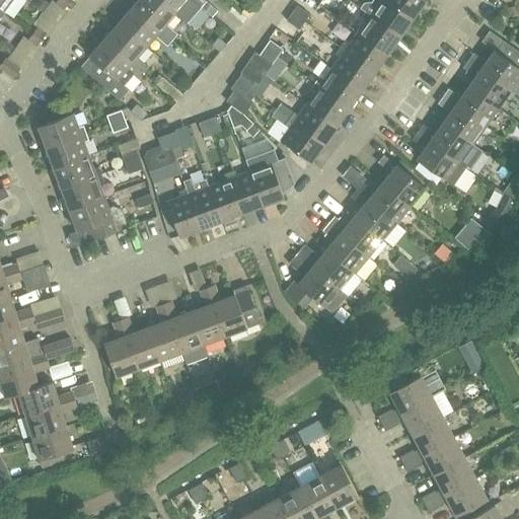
[(13,0),(0,0),(0,8),(4,12),(13,0)]
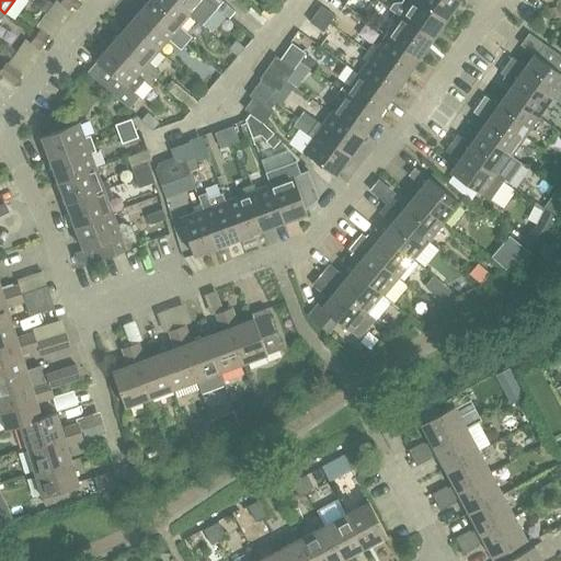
[(69,10),(73,3),(69,0),(61,0),(60,3),(69,10)]
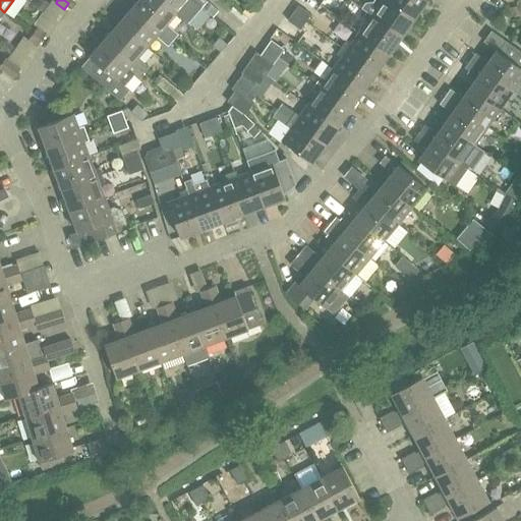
[(166,24),(176,13),(160,0),(137,0),(133,5),(172,40),(178,34),(166,24)]
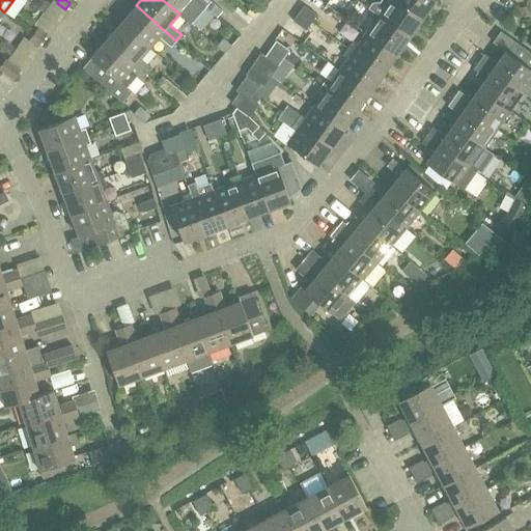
[(197,0),(163,0),(179,14),(189,2),(200,12),(205,6),(197,0)]
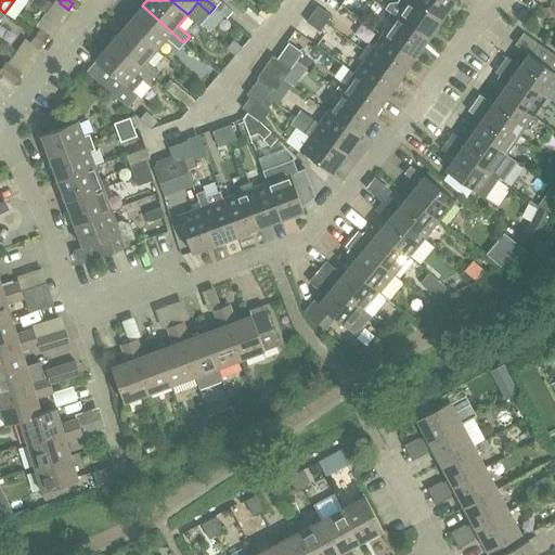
[(427,39),(440,20),(413,0),(399,0),(397,3),(396,2),(390,3),(386,9),(390,12),(427,39)]
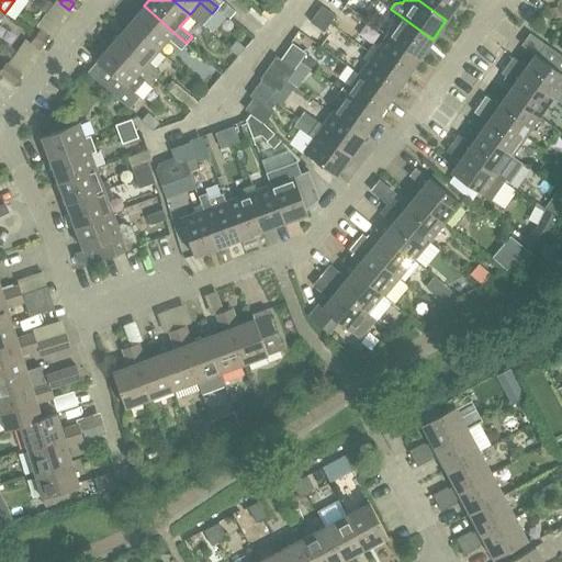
[(418,0),(446,20),(460,0),(418,0)]
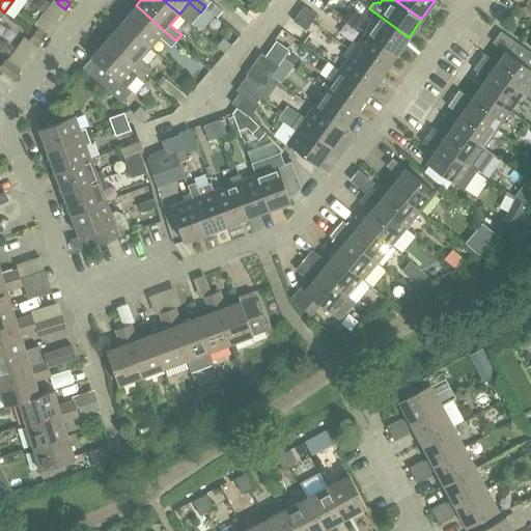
[(222,10),(211,1),(205,6),(217,17),(222,10)]
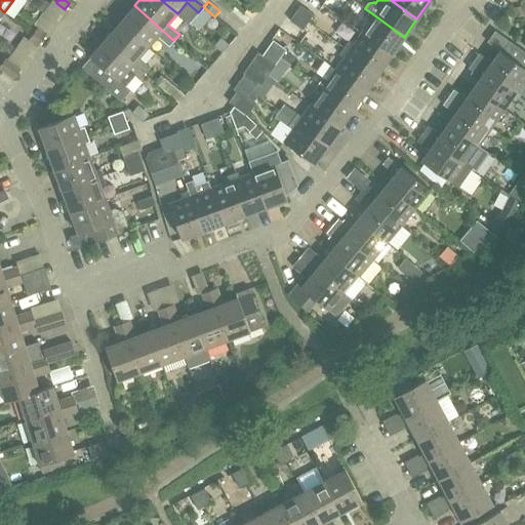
[(173,40),(134,5),(120,23),(148,47),(157,36),(168,46),(173,40)]
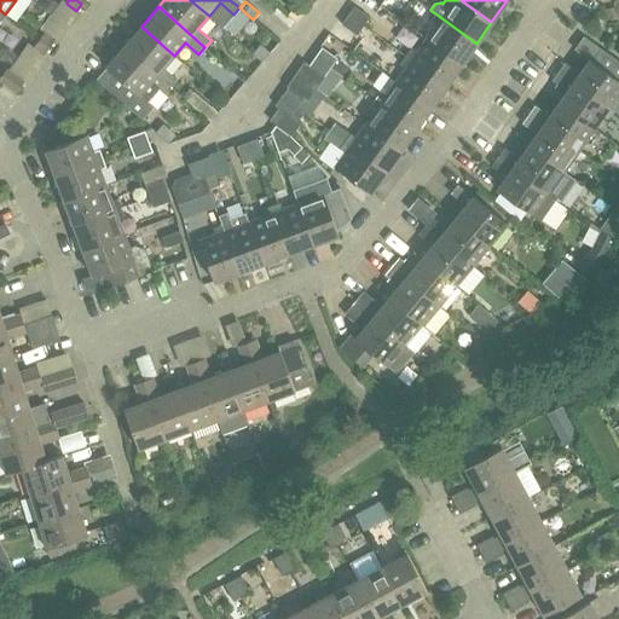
[(354,6),(347,15),(363,25),(369,17),(354,6)]
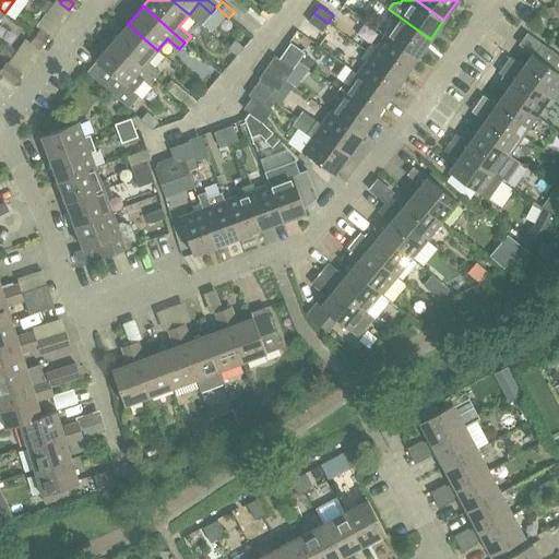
[(417,58),(430,39),(393,12),(388,19),(393,22),(384,35),(417,58)]
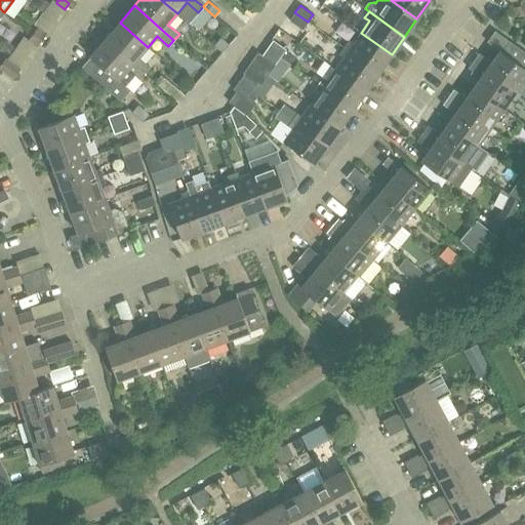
[(303,29),(308,22),(294,12),(289,21),(303,29)]
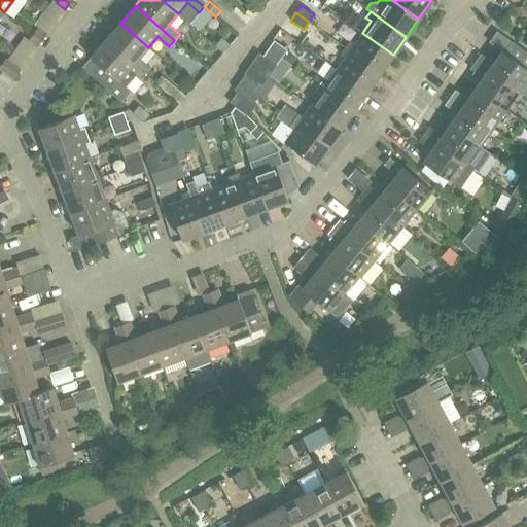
[(120,23),(106,39),(145,73),(150,68),(139,58),(148,47),(120,23)]
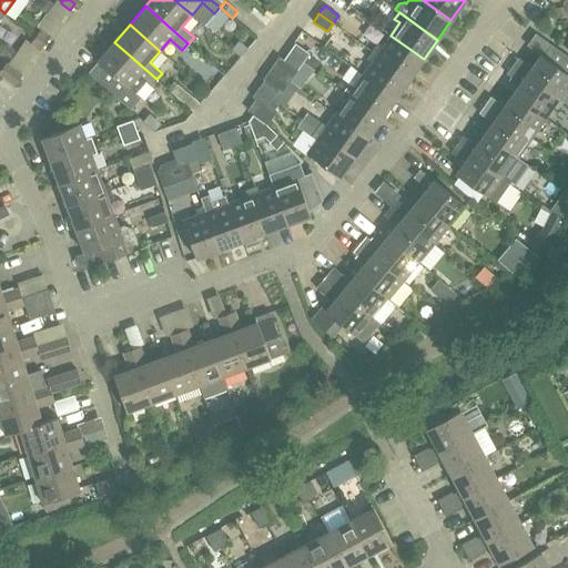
[(41,29),(36,37),(44,43),(50,37),(41,29)]
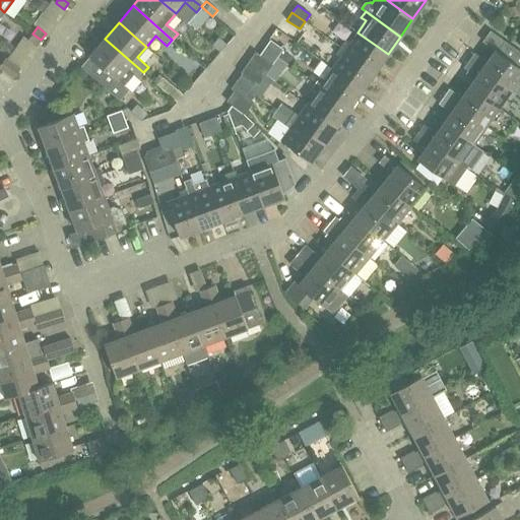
[(375,71),(388,54),(358,33),(349,44),(344,41),(340,47),(375,71)]
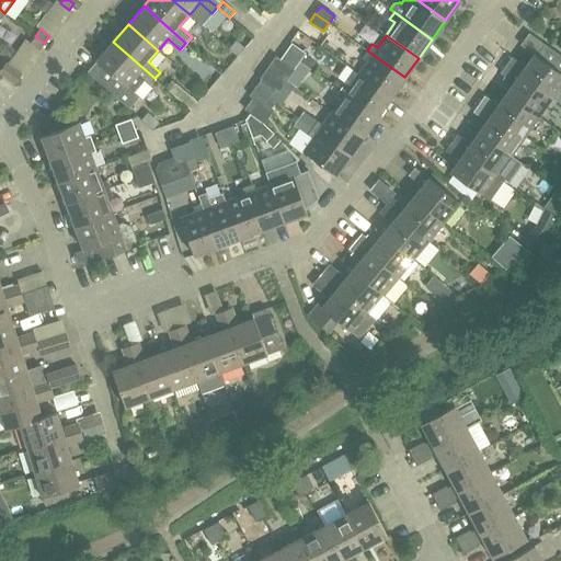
[(39,49),(44,43),(35,36),(30,43),(39,49)]
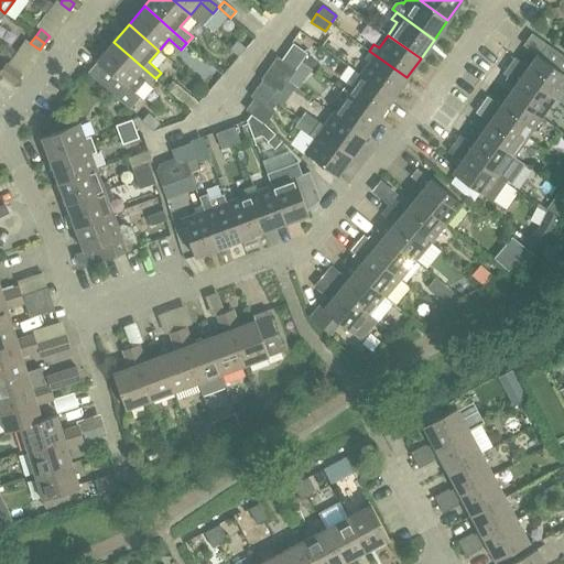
[(150,85),(155,78),(114,42),(97,61),(101,65),(93,76),(131,110),(141,99),(136,95),(147,83),(150,85)]
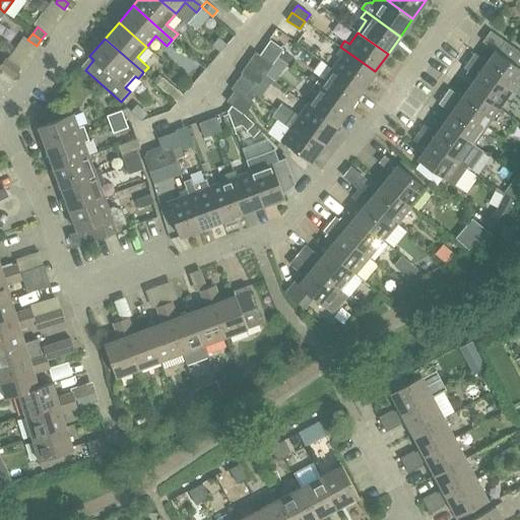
[(282,49),(270,40),(265,48),(277,56),(282,49)]
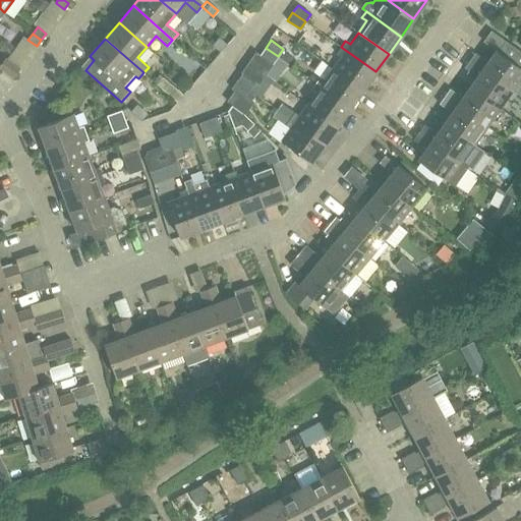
[(520,51),(506,41),(498,51),(496,50),(484,65),(480,62),(483,59),(475,53),(470,60),(513,91),(520,96),(520,51)]
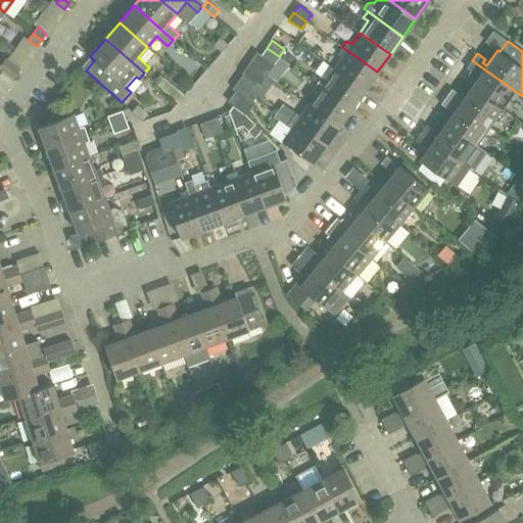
[(365,90),(377,72),(342,47),(337,53),(342,57),(334,68),(365,90)]
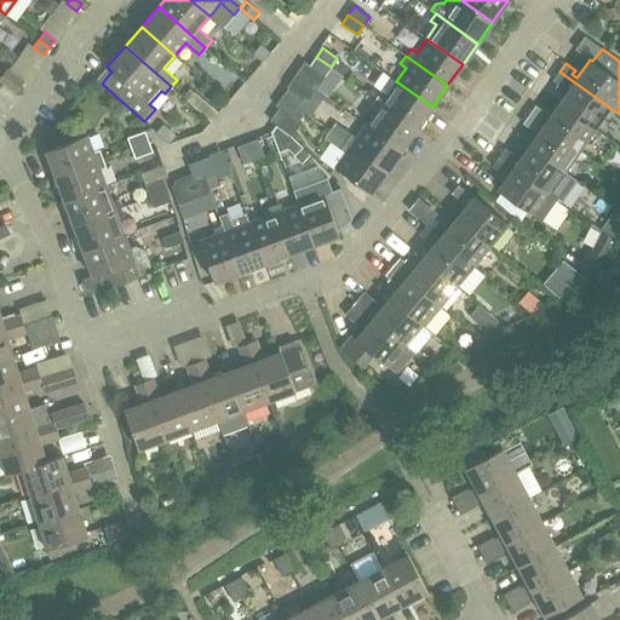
[(325,75),(331,67),(316,57),(310,65),(325,75)]
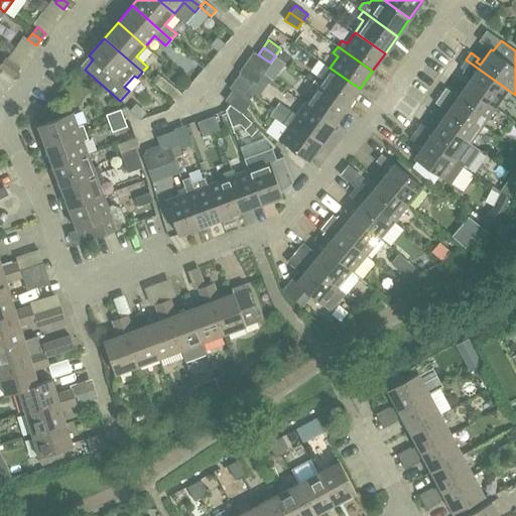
[(508,90),(466,59),(460,68),(469,73),(471,69),(475,73),(466,86),(495,107),(508,90)]
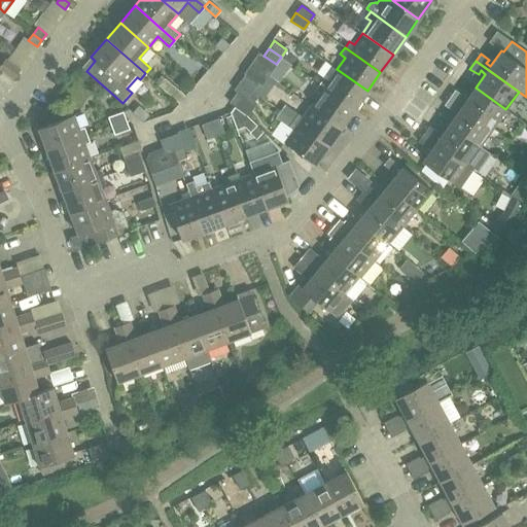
[(354,109),(367,91),(337,69),(328,80),(323,77),(319,84),(354,109)]
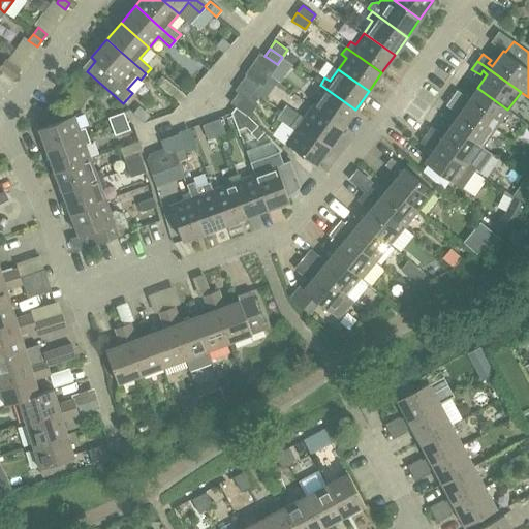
[(241,83),(253,91),(258,84),(246,74),(241,83)]
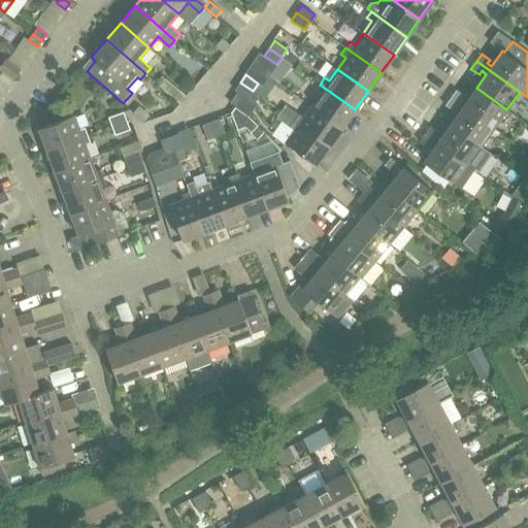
[(253,91),(240,83),(235,90),(248,99),(253,91)]
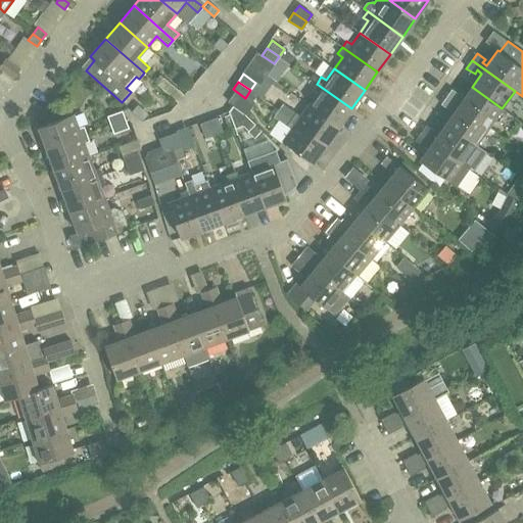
[(308,104),(339,127),(351,108),(317,84),(312,90),(315,92),(317,93),(308,104)]
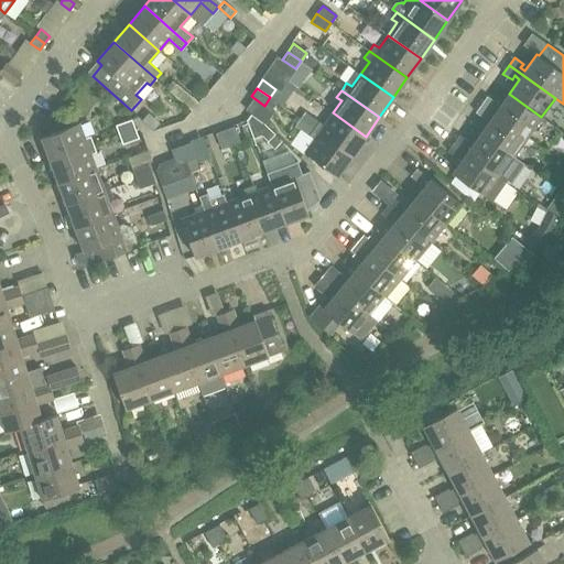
[(541,117),(509,94),(497,109),(494,106),(496,102),(487,96),(481,105),(527,137),(541,117)]
